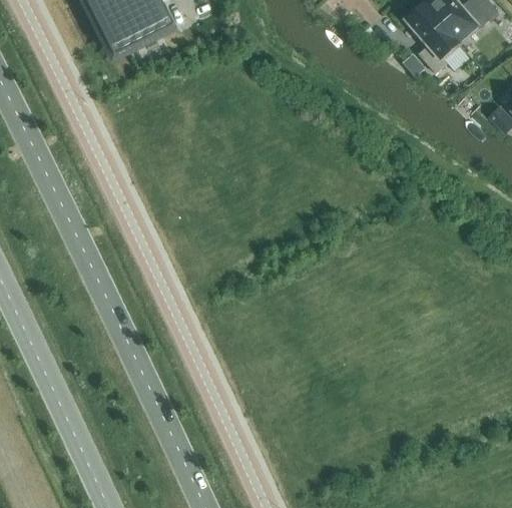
[(87,0),(114,53),(174,23),(162,0),(87,0)]
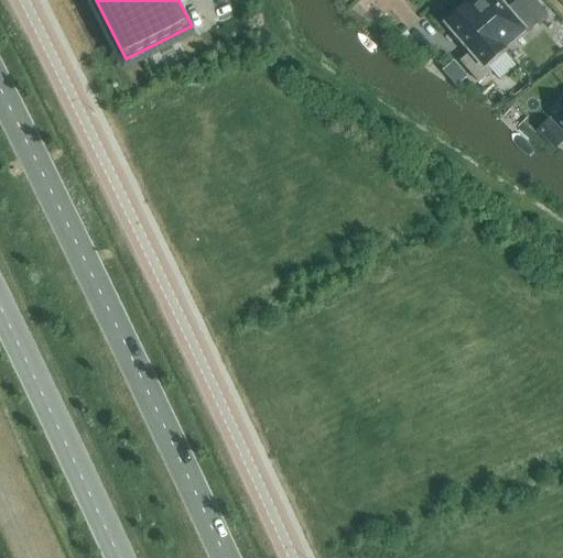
[(468,1),(467,2),(507,46),(548,10),(539,0),(520,0),(509,10),(500,0),(473,0),(469,2),(468,1)]
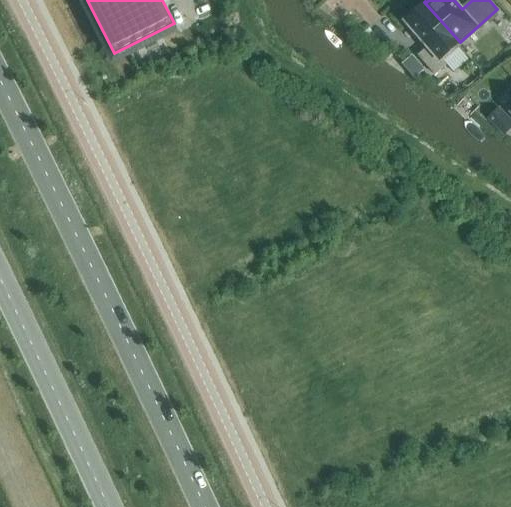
[(459,42),(424,2),(421,4),(419,1),(407,12),(409,15),(406,17),(428,43),(418,51),(435,71),(446,61),(442,57),(459,42)]
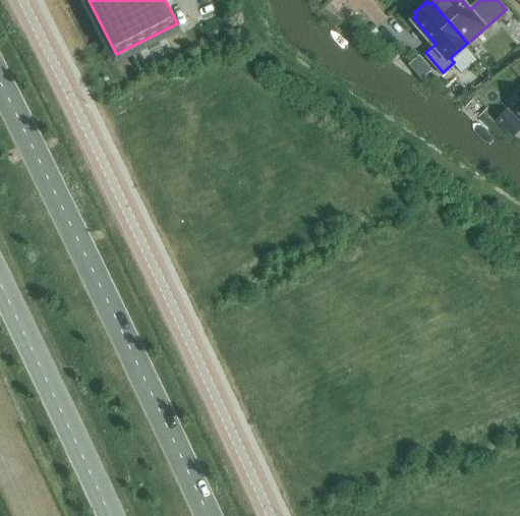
[(431,67),(422,57),(413,65),(421,75),(431,67)]
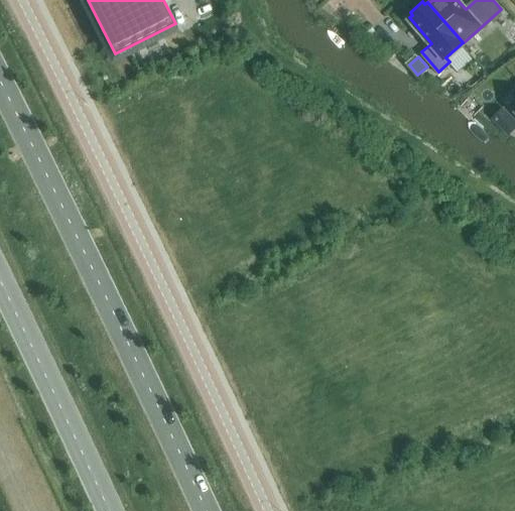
[(514,117),(503,105),(492,115),(508,132),(510,130),(514,125),(514,117)]
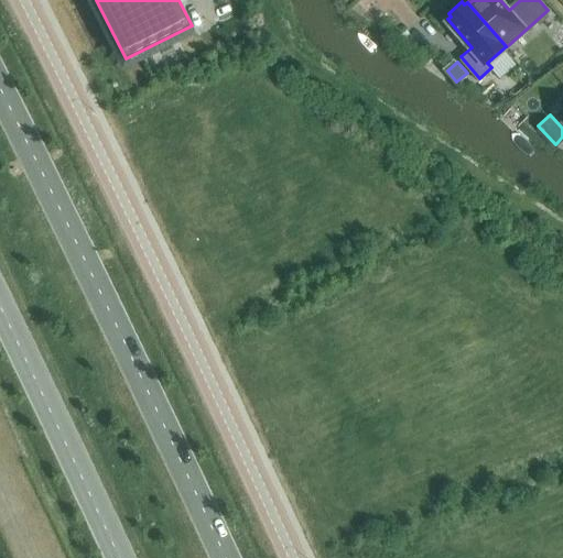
All buildings are outlined.
